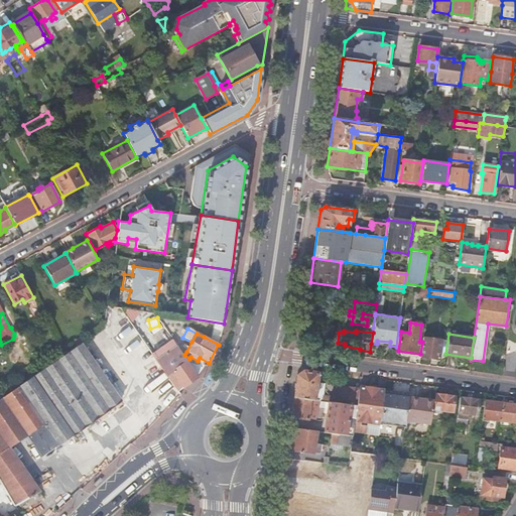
[(420,354),(420,357),(438,359),(441,341),(422,338),(422,342),(420,354)]
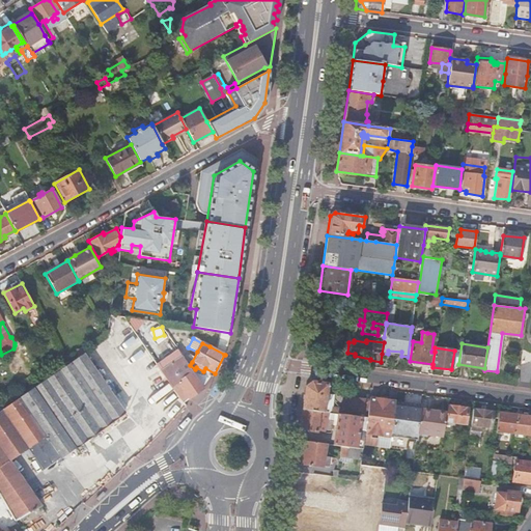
[(168,381),(183,402),(203,389),(192,373),(194,371),(183,356),(177,348),(156,364),(161,370),(168,381)]
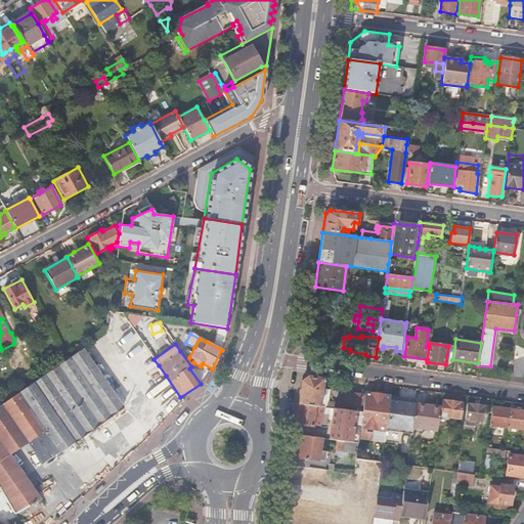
[(113,356),(135,389),(145,383),(123,350),(113,356)]
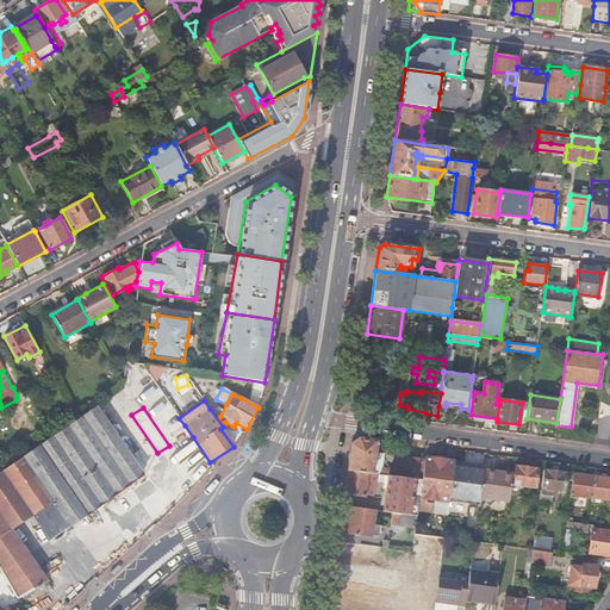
[(23,446),(26,453),(38,446),(33,437),(23,446)]
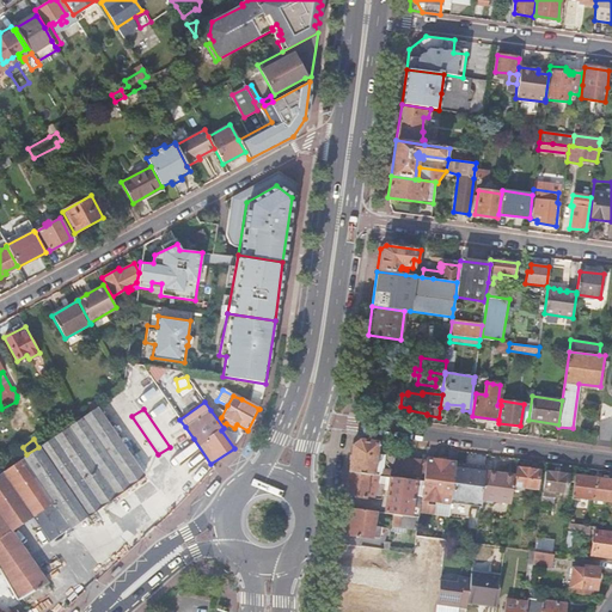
[(353,446),(349,472),(374,476),(377,454),(386,456),(387,441),(378,439),(378,444),(360,441),(353,446)]
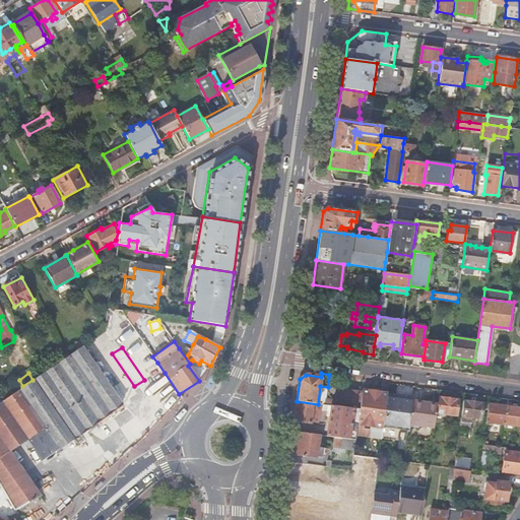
[(323,404),(325,405),(326,398),(328,387),(320,386),(318,404),(323,404)]
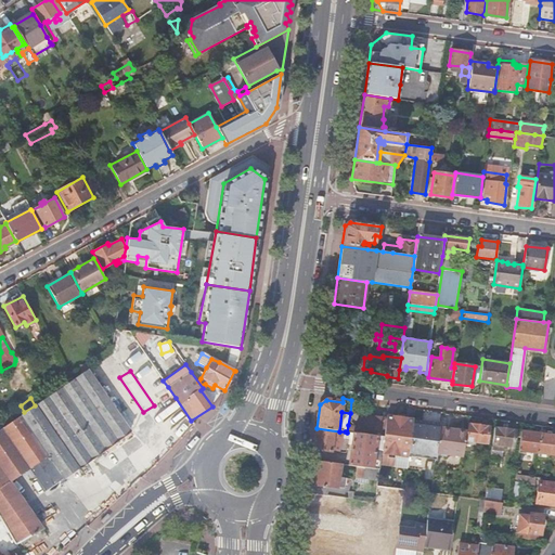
[(347,433),(384,437),(387,415),(387,413),(376,412),(376,417),(360,415),(359,427),(348,425),(347,433)]
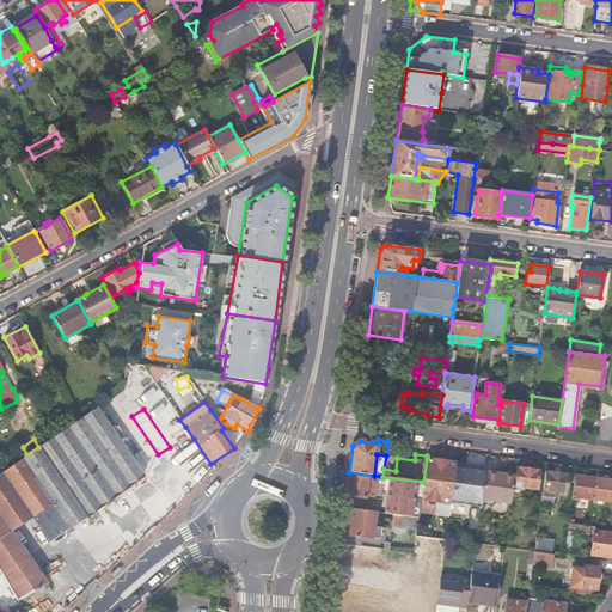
[(420,512),(448,515),(450,509),(451,502),(456,466),(456,463),(427,458),(423,482),(420,512)]
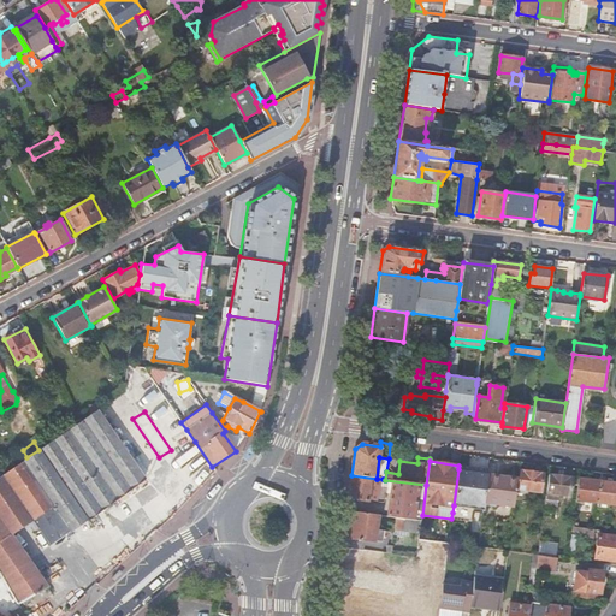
[(458,469),(454,505),(484,509),(484,505),(485,503),(489,474),(489,473),(458,469)]
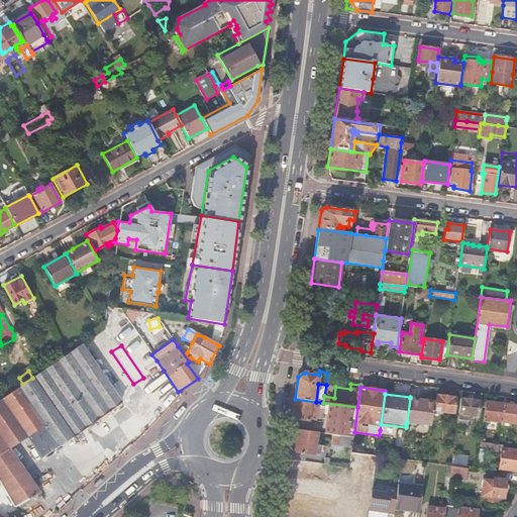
[(436,396),(434,413),(437,413),(438,411),(454,413),(456,398),(436,396)]
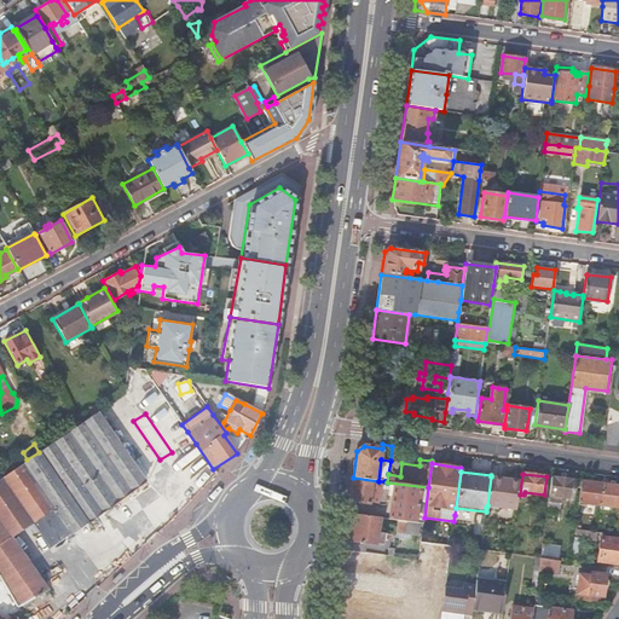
[(508,479),(491,476),(487,505),(502,507),(518,509),(521,481),(508,479)]
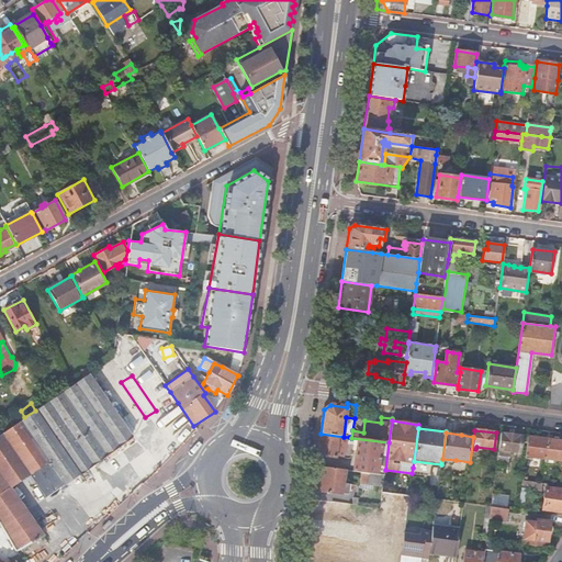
[(502,433),(499,449),(499,452),(503,452),(504,450),(520,452),(523,436),(502,433)]
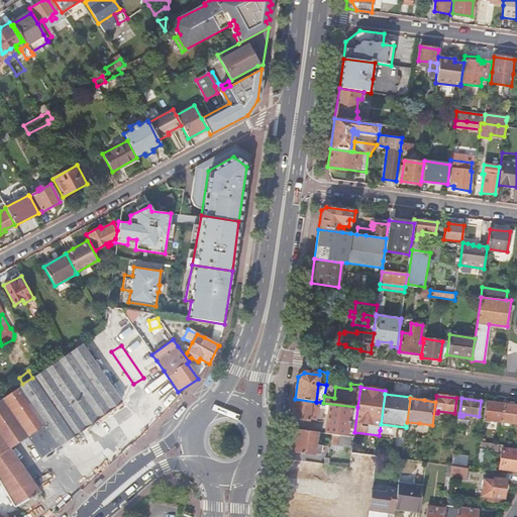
[(295,399),(292,419),(307,421),(316,421),(321,402),(316,402),(295,399)]
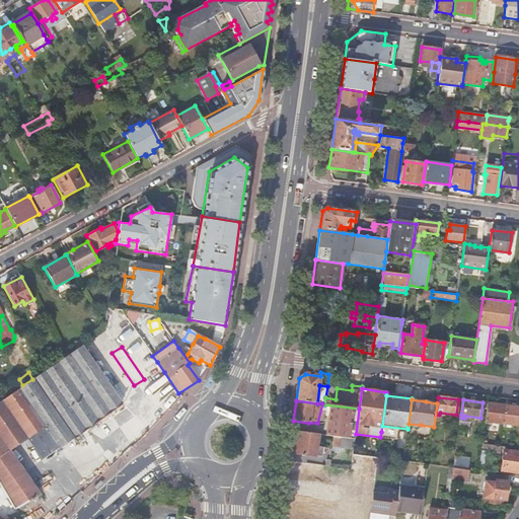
[(326,435),(355,439),(356,434),(359,409),(324,404),(322,403),(317,423),(323,423),(326,408),(329,409),(326,435)]
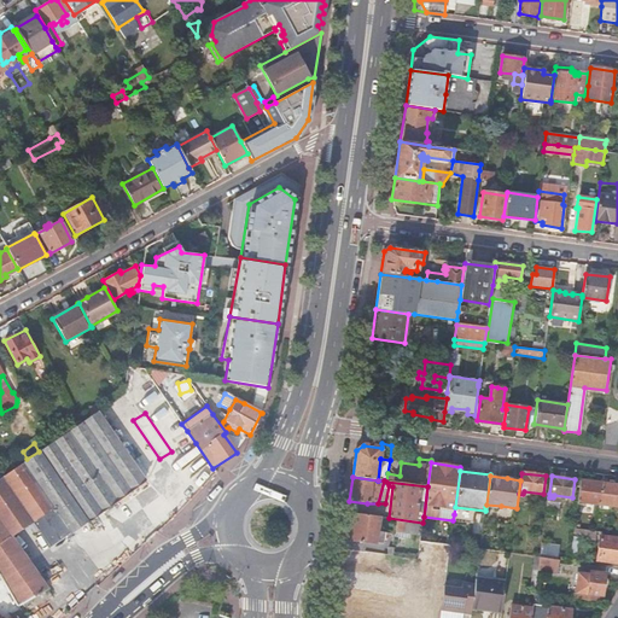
[(604,483),(582,481),(578,505),(582,505),(582,501),(600,503),(604,483)]
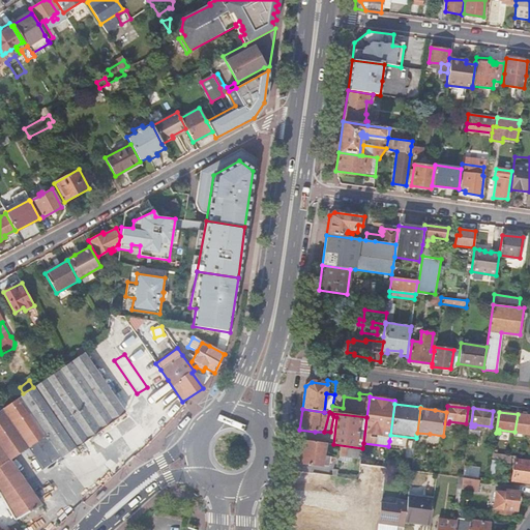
[(529,415),(518,414),(514,432),(514,435),(522,436),(522,433),(529,434),(529,415)]
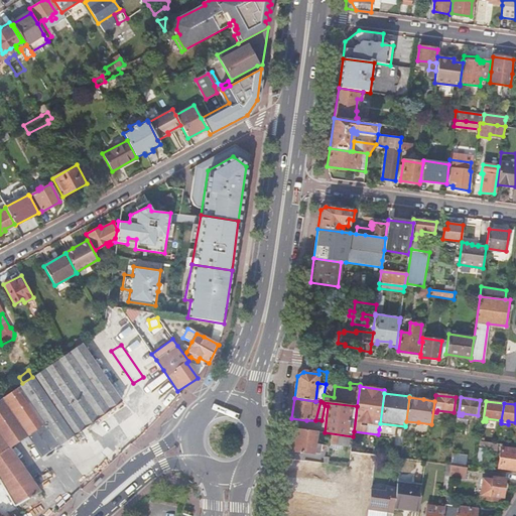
[(290,427),(287,450),(319,455),(320,450),(321,450),(323,444),(316,444),(316,435),(325,436),(325,432),(290,427)]
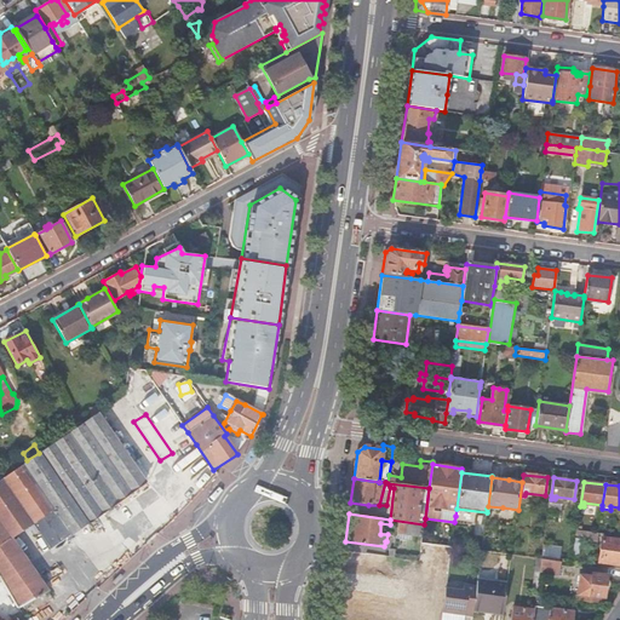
[(577,529),(575,538),(597,540),(598,533),(577,529)]
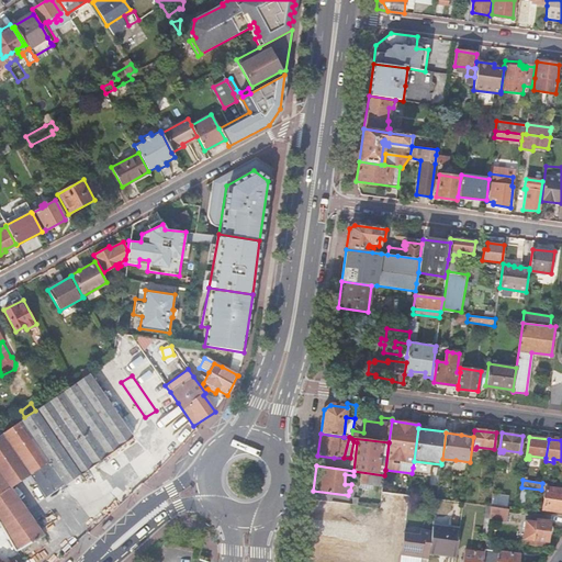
[(561,490),(547,487),(543,509),(561,510),(561,490)]
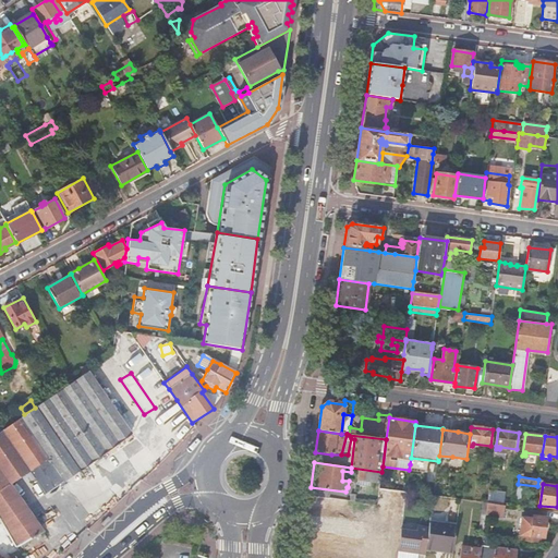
[(373,536),(341,533),(306,528),(303,548),(302,548),(306,557),(397,557),(401,531),(407,492),(379,488),(377,504),(373,536)]
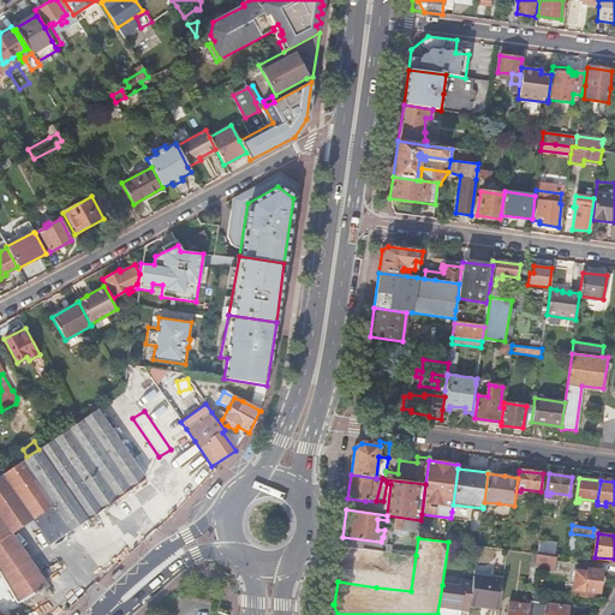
[(539,539),(537,554),(549,555),(550,541),(539,539)]
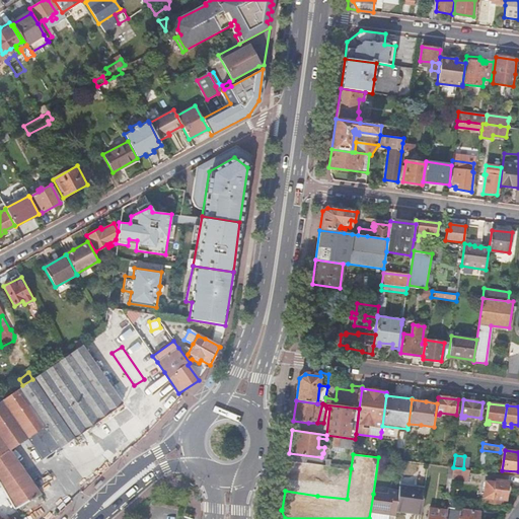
[(285,491),(317,496),(322,465),(288,460),(284,491),(285,491)]
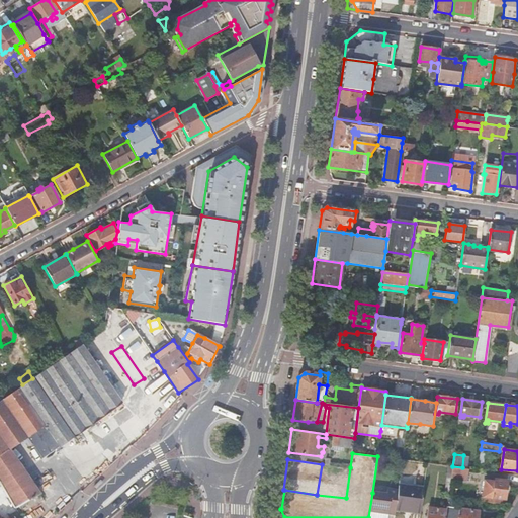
[(462,467),(452,466),(451,478),(467,480),(469,468),(462,467)]
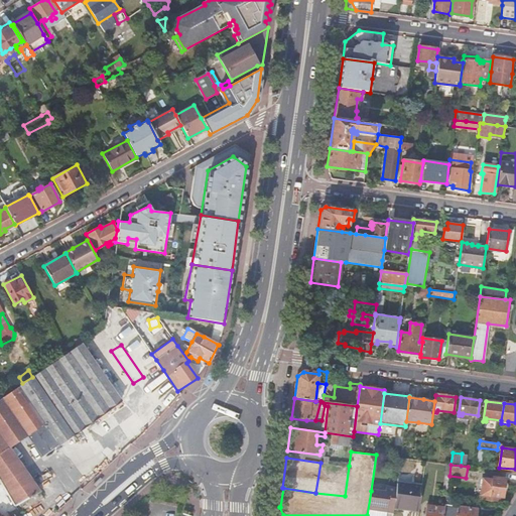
[(483,484),(482,494),(486,495),(485,498),(491,499),(491,496),(503,497),(505,479),(494,477),(493,485),(483,484)]
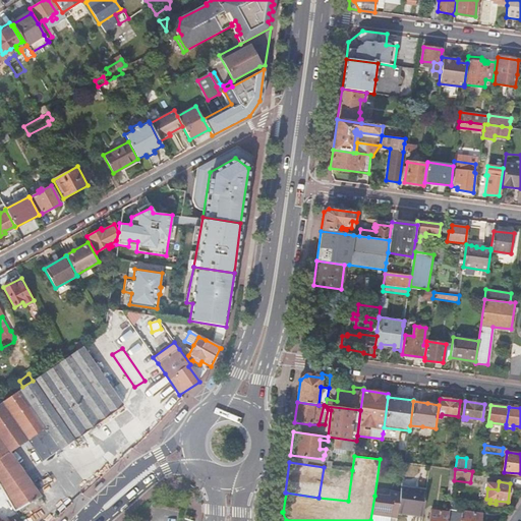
[(401,487),(400,494),(398,510),(413,513),(413,515),(423,516),(426,491),(401,487)]
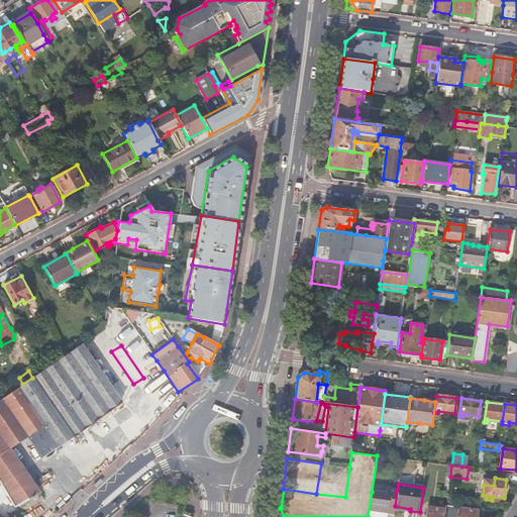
[(387,494),(372,492),(368,516),(386,516),(388,508),(395,510),(395,506),(397,490),(388,489),(387,494)]
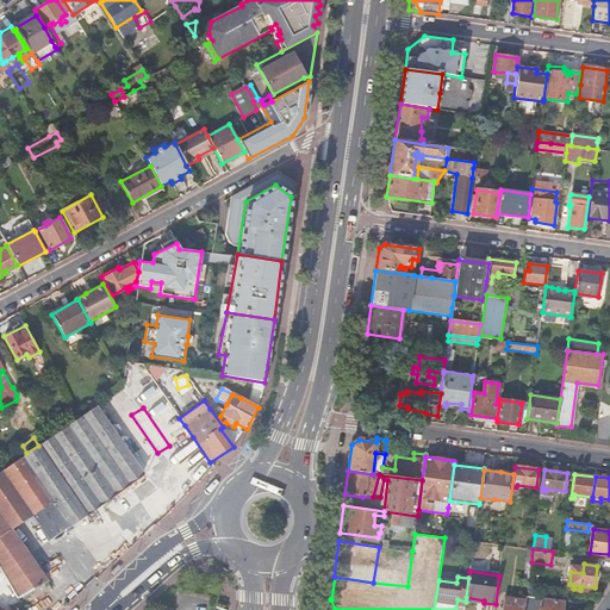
[(503,609),(524,609),(527,598),(505,596),(503,609)]
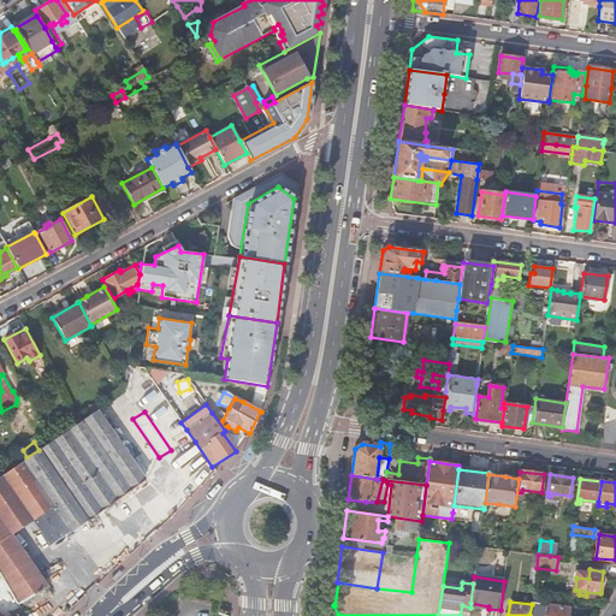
[(548,604),(532,602),(532,604),(529,615),(568,615),(569,608),(550,605),(549,615),(545,615),(546,605),(548,604)]
